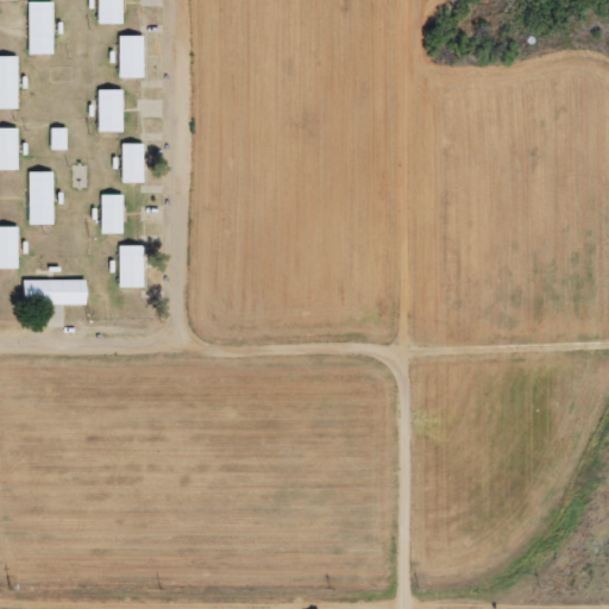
[(121,0),(96,0),(96,24),(121,25),(121,0)]
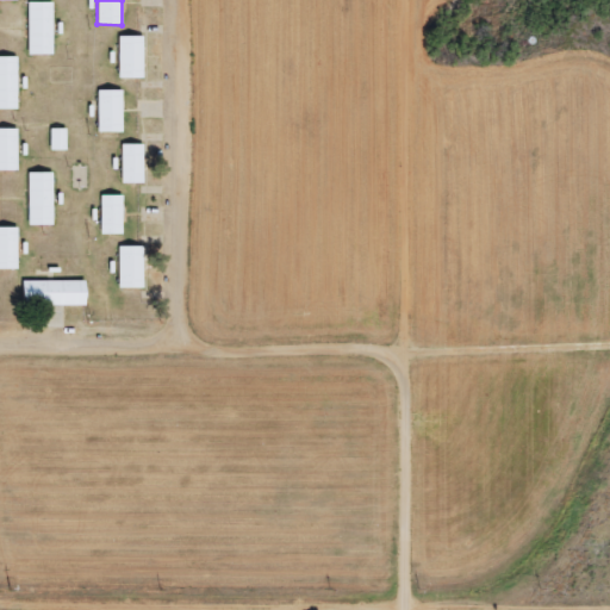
[(27,55),(53,55),(51,2),(26,2),(27,55)]
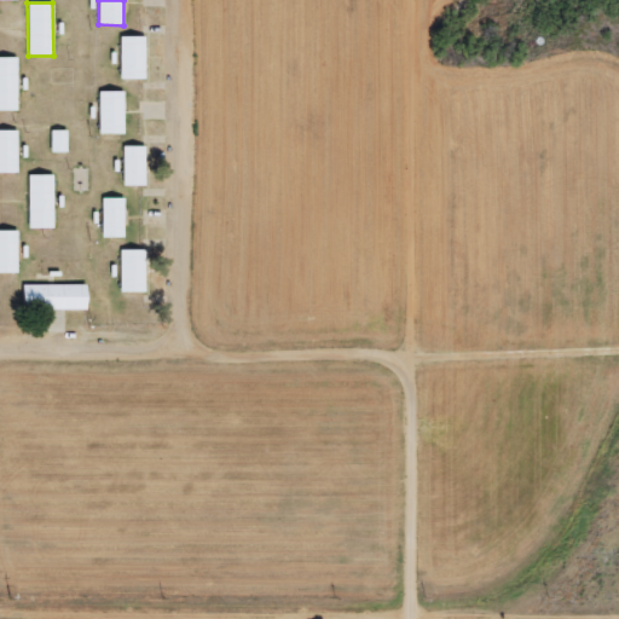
[(120,80),(144,80),(144,38),(120,38),(120,80)]
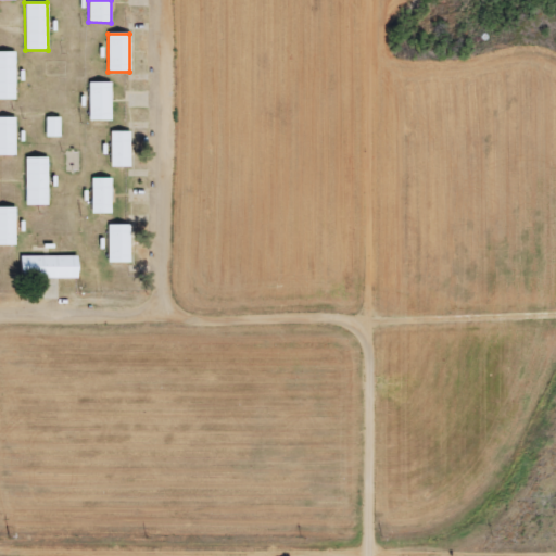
[(0,99),(14,100),(14,52),(0,52),(0,99)]
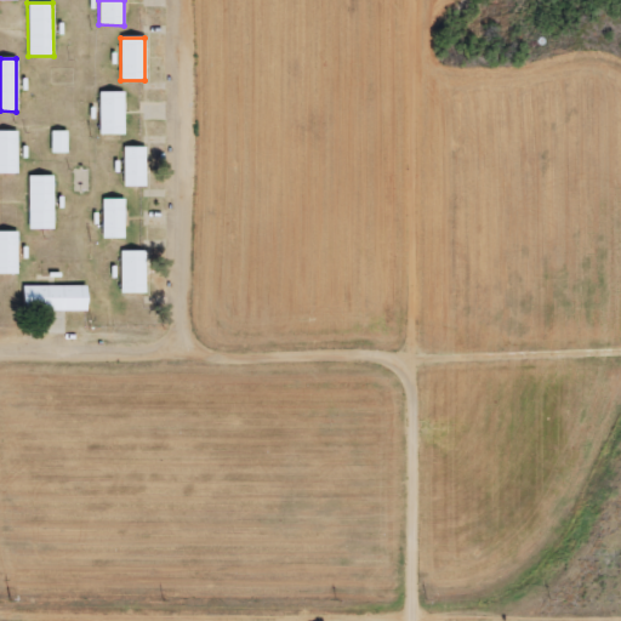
[(124,92),(98,92),(100,136),(124,135),(124,92)]
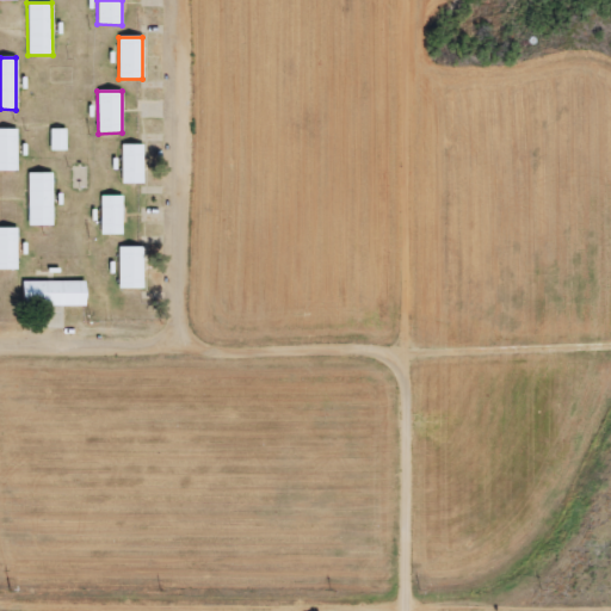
[(0,171),(16,171),(17,129),(0,128),(0,171)]
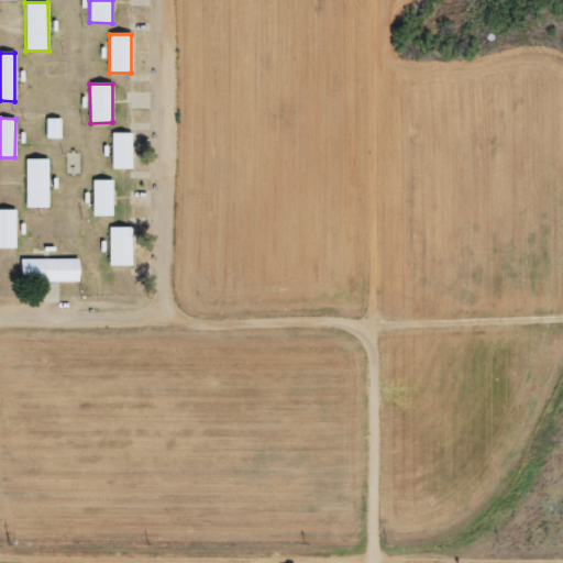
[(45,139),(59,139),(59,119),(45,119),(45,139)]
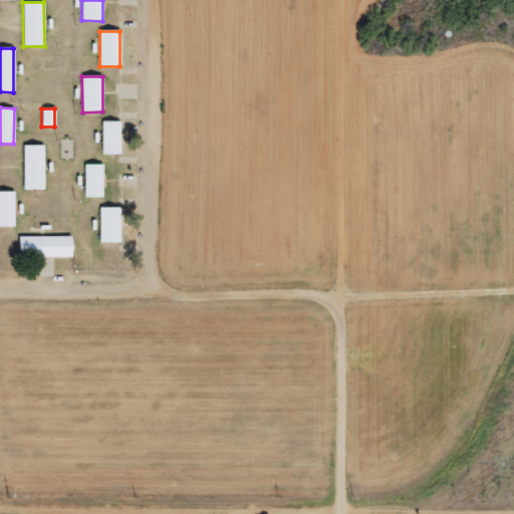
[(101,155),(119,155),(119,121),(101,121),(101,155)]
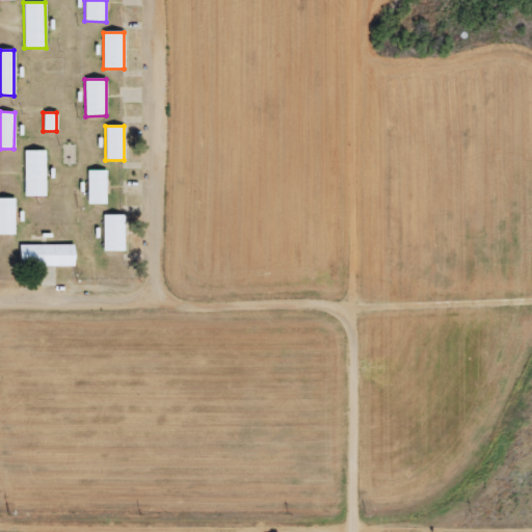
[(24,196),(46,196),(45,151),(23,151),(24,196)]
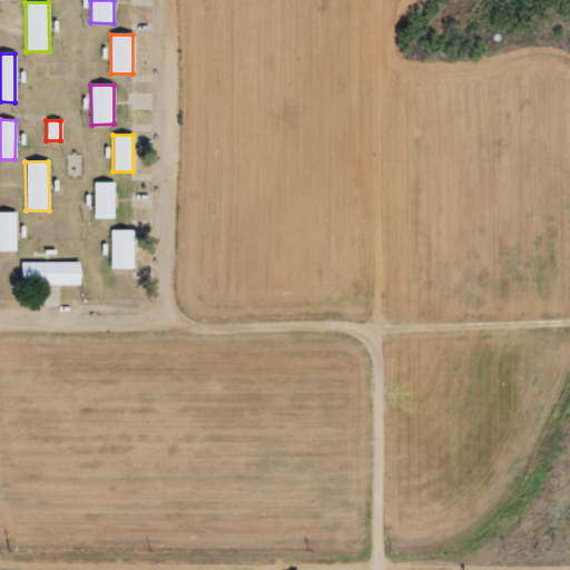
[(94,219),(114,219),(114,183),(92,183),(94,219)]
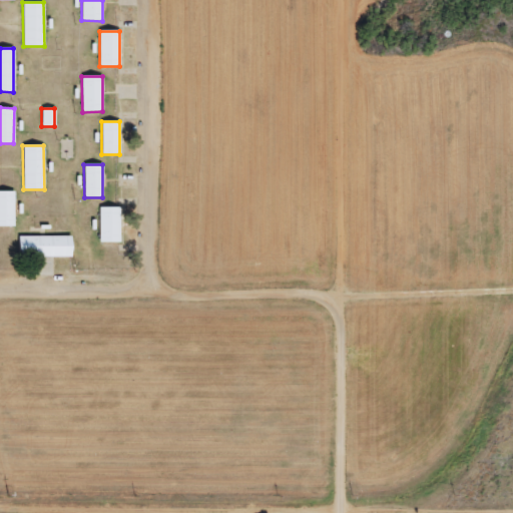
[(13,191),(0,191),(0,226),(14,226),(13,191)]
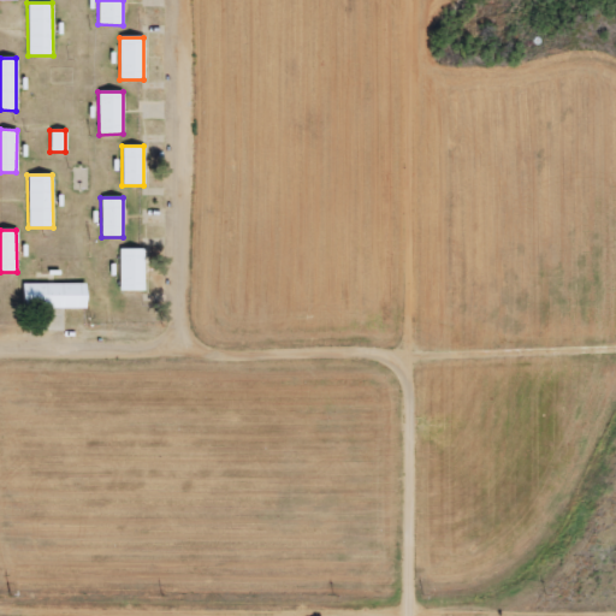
[(119,291),(143,291),(143,249),(119,249),(119,291)]
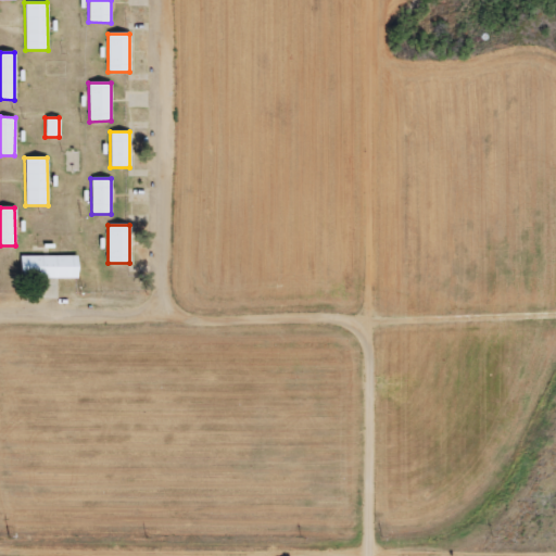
[(75,255),(19,256),(19,279),(76,278),(75,255)]
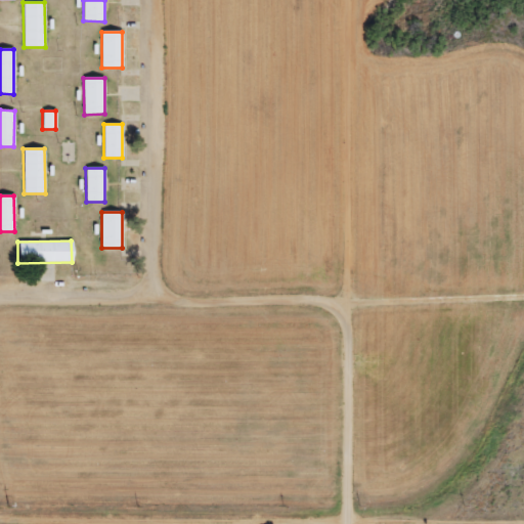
All buildings are outlined.
